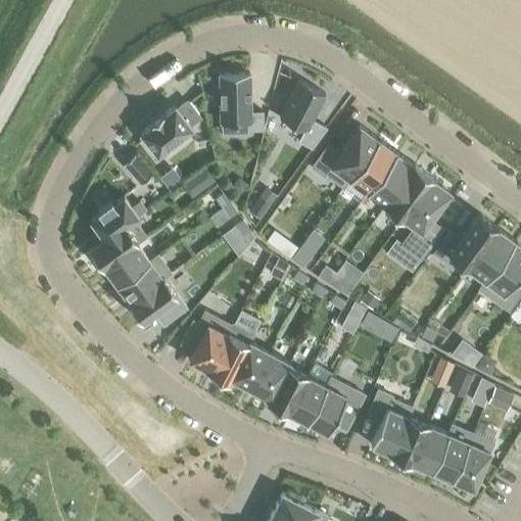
[(222,125),(250,124),(251,132),(265,132),(264,113),(252,113),(251,75),(221,76),(222,125)]
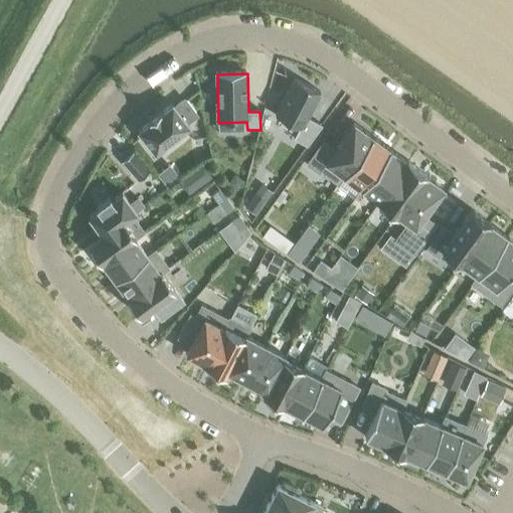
[(295,140),(308,147),(323,127),(308,119),(321,94),(296,80),(277,116),(301,129),(295,140)]
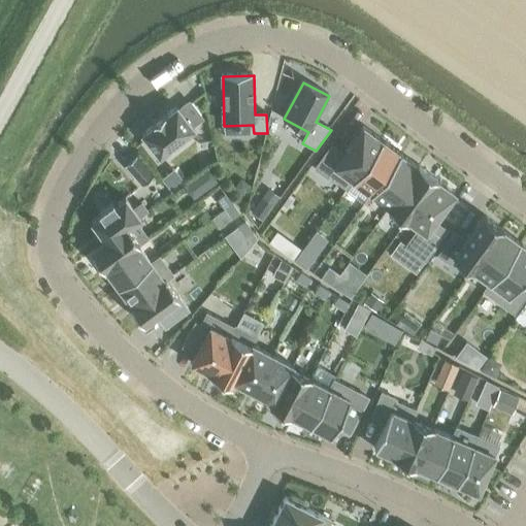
[(155,127),(143,135),(160,158),(195,130),(193,128),(202,121),(188,102),(178,109),(177,108),(166,117),(165,116),(154,125),(155,127)]
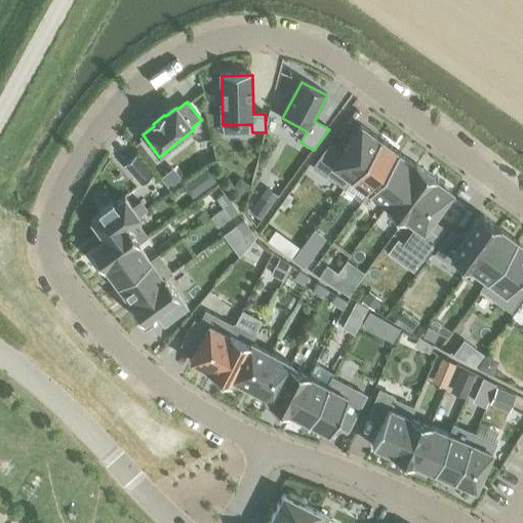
[(329,174),(328,175),(346,189),(380,142),(362,127),(342,156),(329,174)]
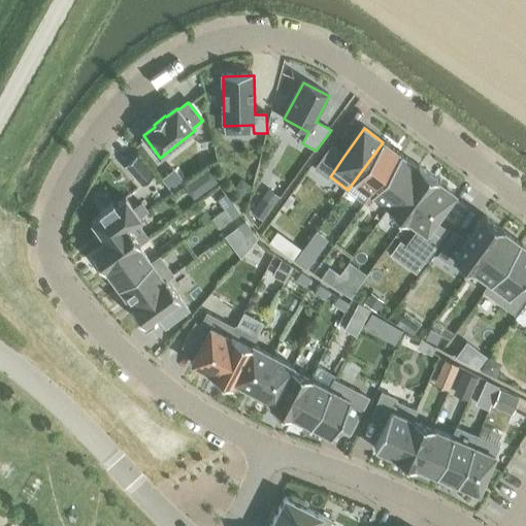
[(348,190),(349,191),(354,183),(372,195),(401,156),(383,142),(348,190)]
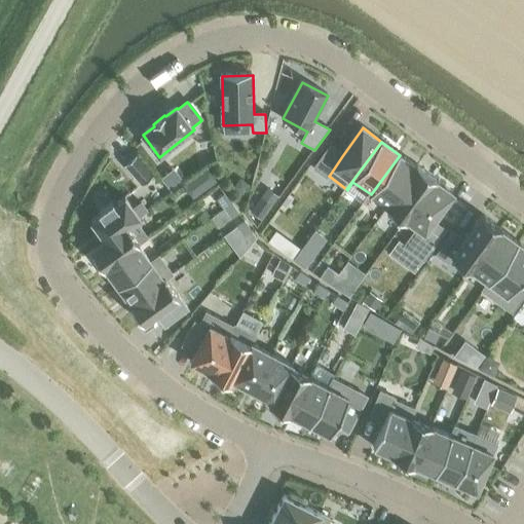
[(342,156),(331,147),(314,169),(327,178),(329,176),(330,175),(342,156)]
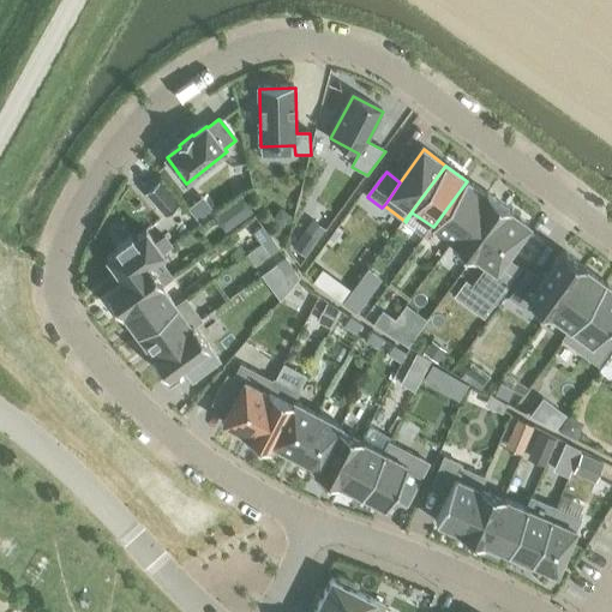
[(490,195),(489,193),(487,196),(467,181),(433,227),(453,243),(451,244),(453,245),(490,195)]
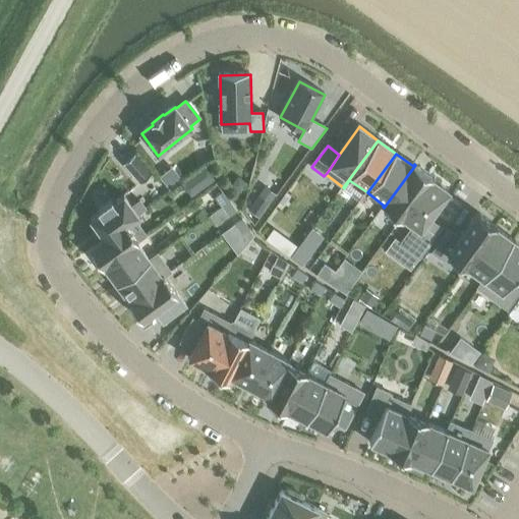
[(124,164),(141,184),(153,174),(142,163),(135,155),(124,164)]
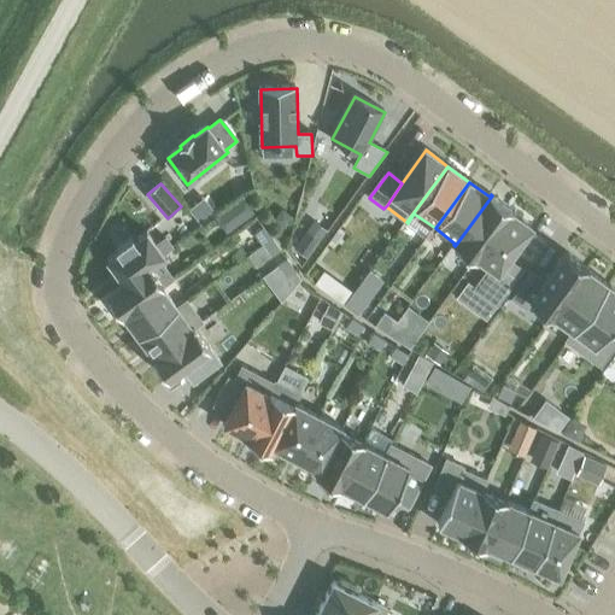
[(476,261),(513,211),(492,195),(455,246),(476,261)]
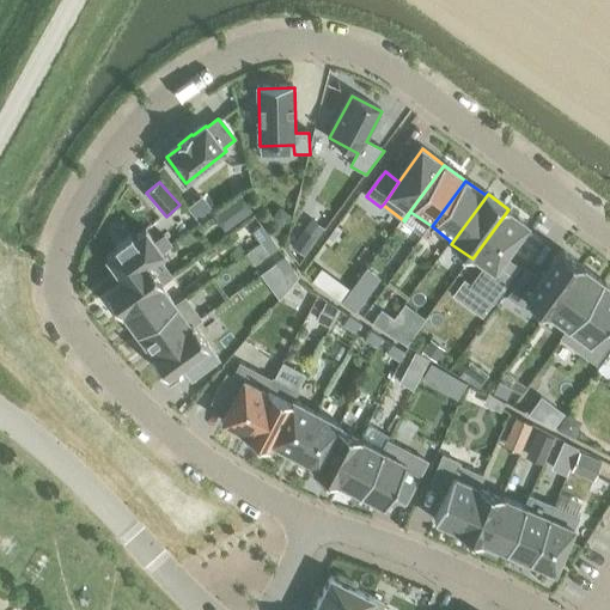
[(243,195),(224,208),(235,224),(254,211),(243,195)]
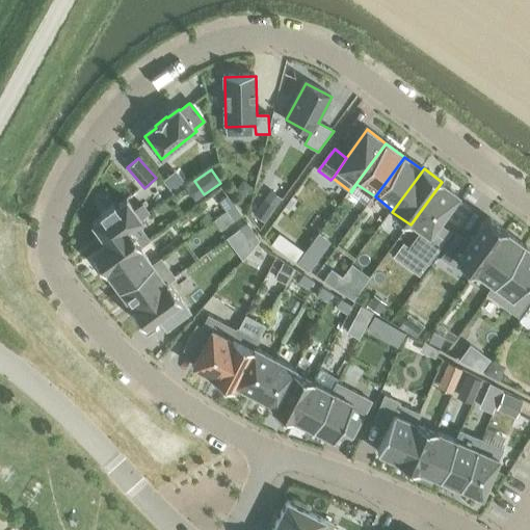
[(174,171),(162,181),(174,193),(185,184),(174,171)]
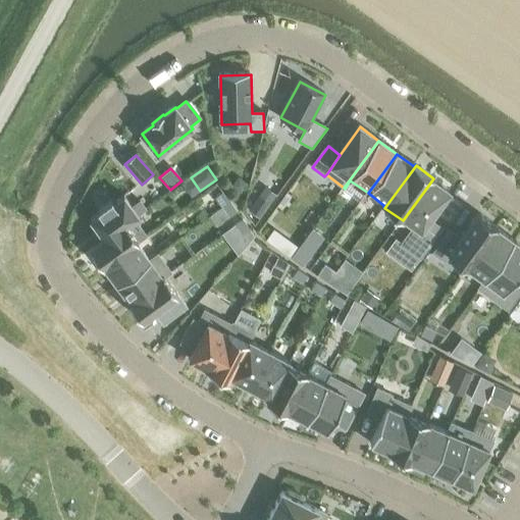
[(403,220),(403,221),(404,219),(415,227),(422,232),(430,220),(451,193),(433,179),(433,178),(403,220)]
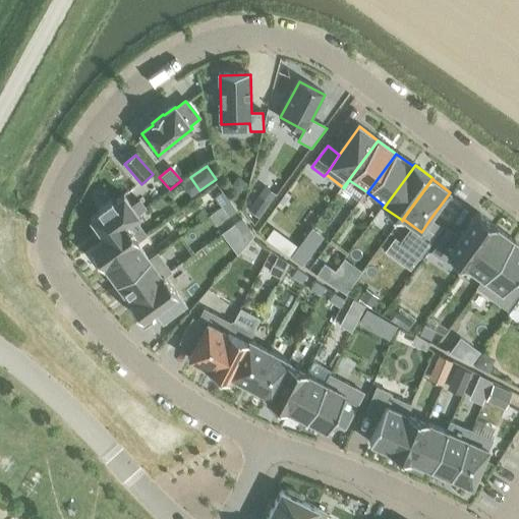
[(238,180),(232,188),(239,194),(246,186),(238,180)]
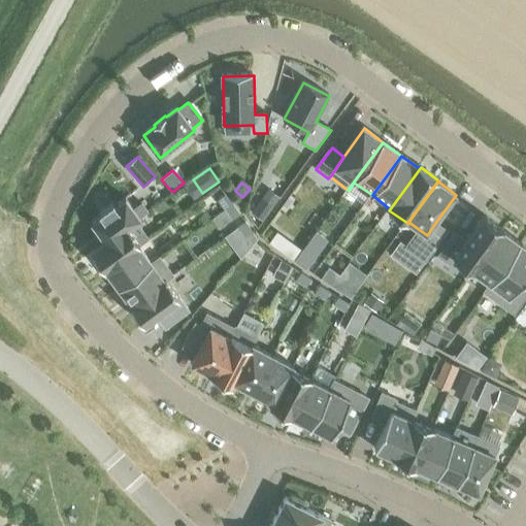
[(233,205),(226,195),(219,200),(226,210),(233,205)]
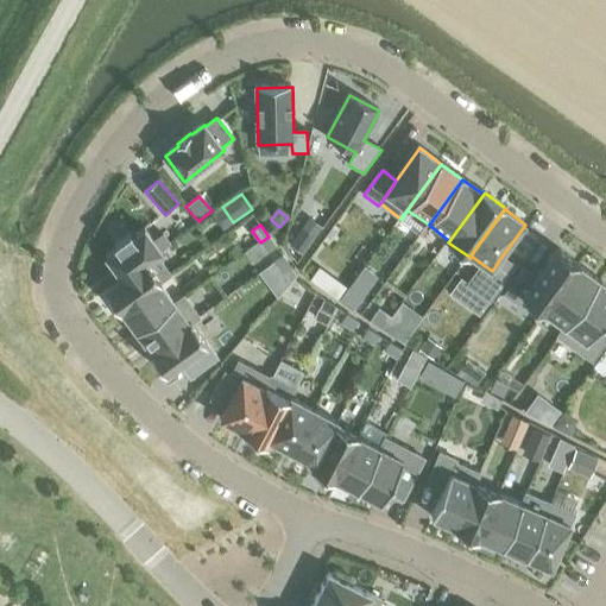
[(171,245),(164,237),(155,242),(149,234),(145,229),(134,239),(131,234),(115,245),(119,250),(107,258),(122,279),(105,291),(106,292),(171,245)]
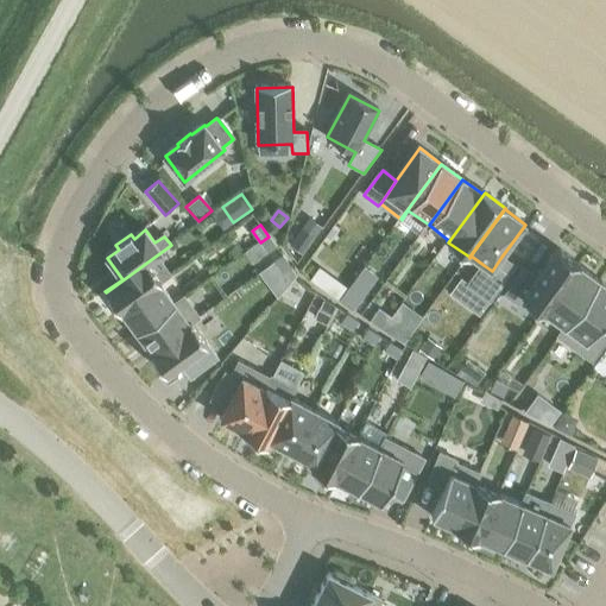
[(315,240),(303,231),(291,247),(303,256),(315,240)]
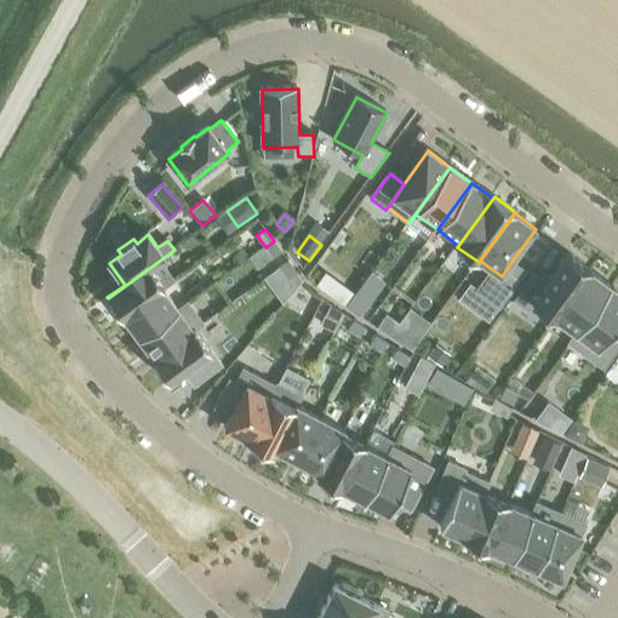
[(265,247),(274,258),(282,253),(274,241),(265,247)]
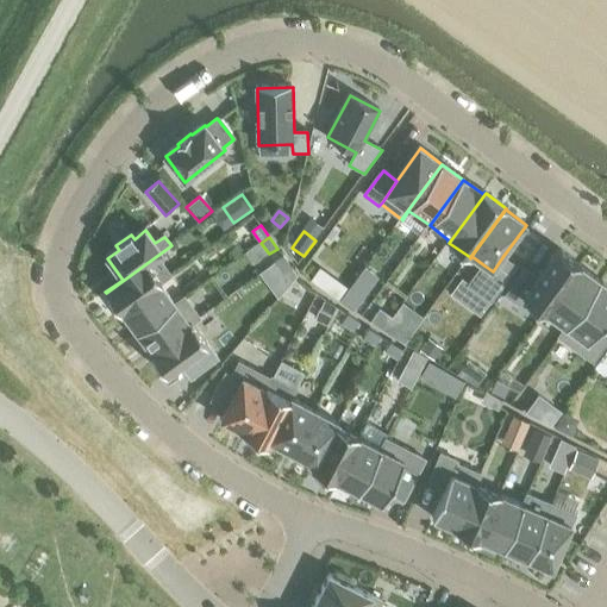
[(106,293),(121,313),(171,276),(157,256),(171,246),(171,245),(106,293)]
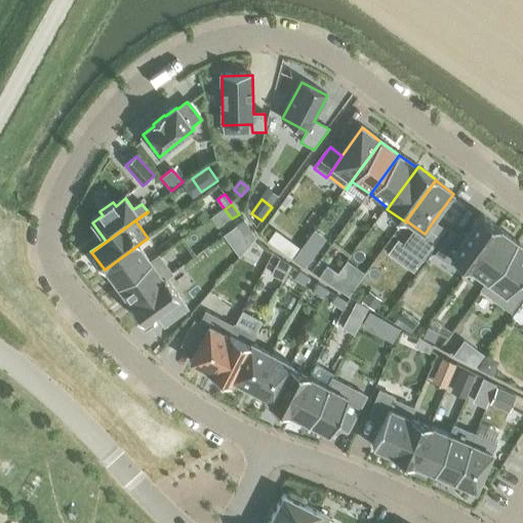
[(452,234),(437,255),(447,263),(451,257),(470,272),(471,270),(499,230),(500,229),(482,215),(463,241),(452,234)]
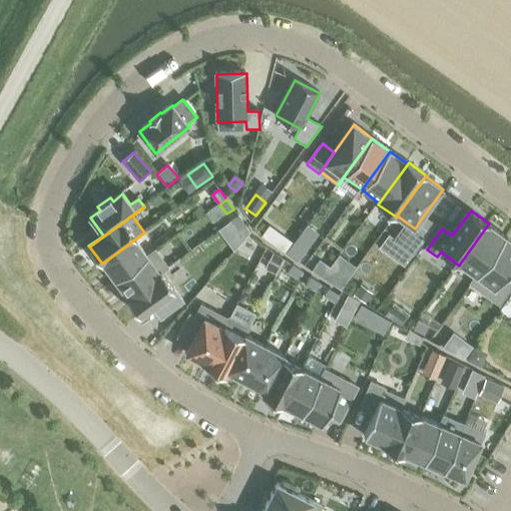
[(232,221),(239,231),(246,226),(239,217),(239,216),(232,221)]
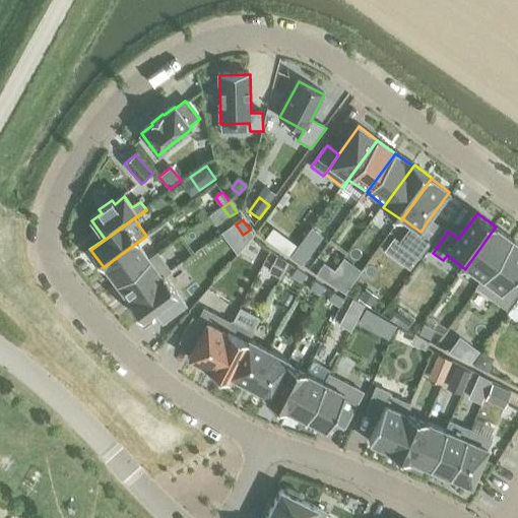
[(413,227),(400,244),(419,257),(441,229),(429,219),(421,232),(413,227)]
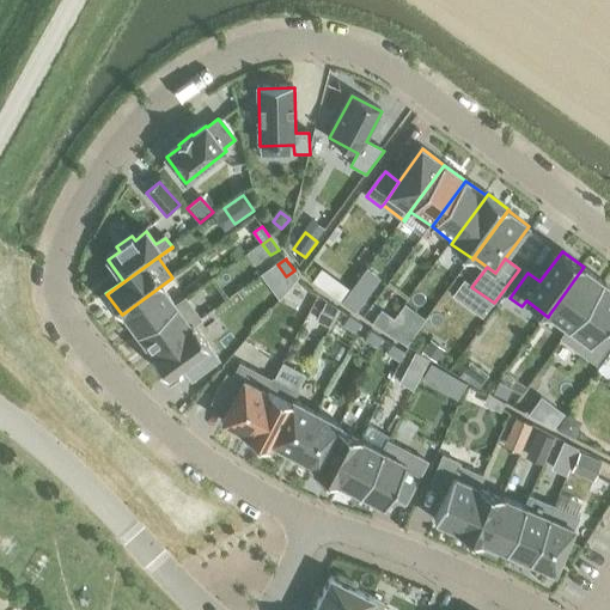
[(583,268),(549,315),(571,330),(604,284),(583,268)]
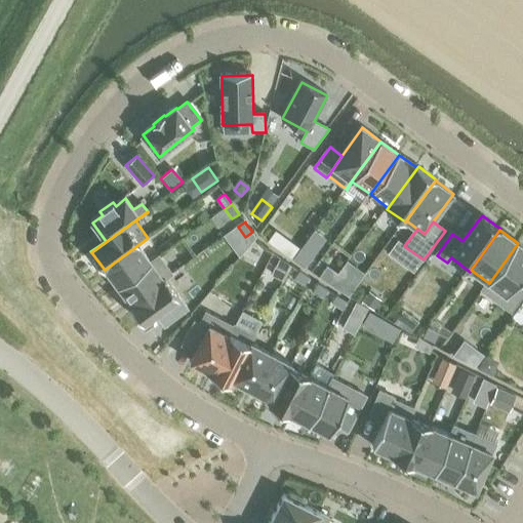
[(149,239),(148,238),(105,270),(105,271),(106,270),(118,287),(159,256),(151,262),(139,246),(149,239)]
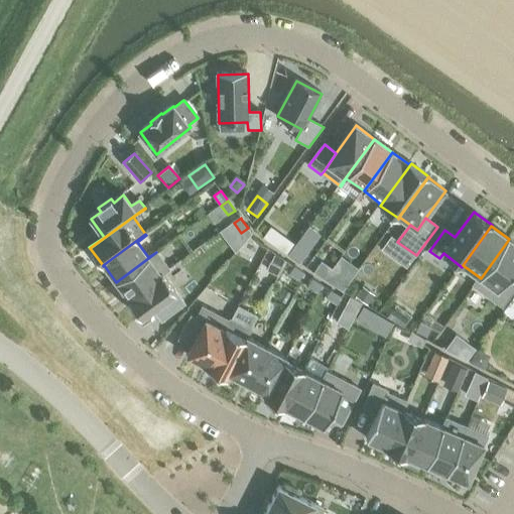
[(282,237),(275,247),(288,255),(294,245),(282,237)]
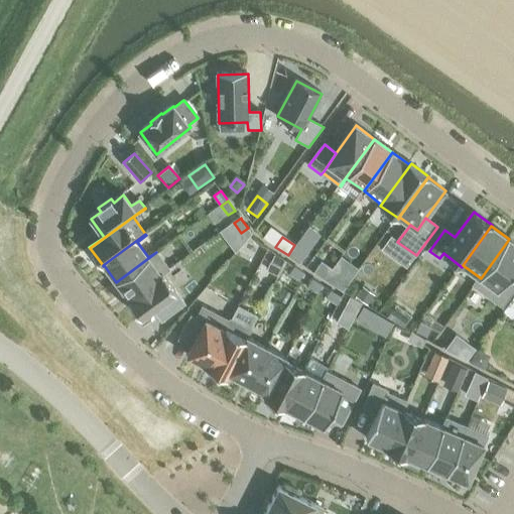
[(481,278),(475,286),(503,306),(513,290),(513,281),(508,277),(513,269),(513,242),(509,239),(481,278)]
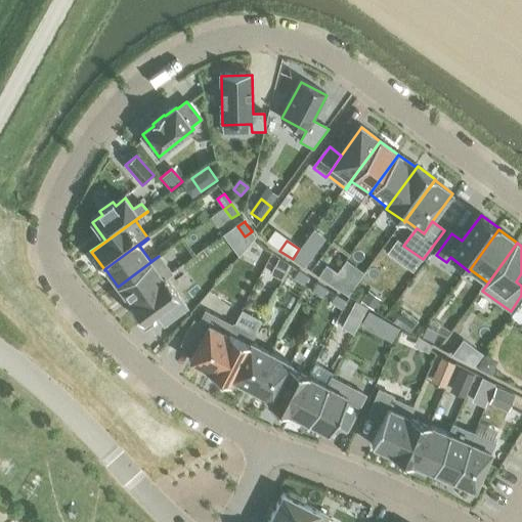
[(304,246),(294,260),(297,262),(305,267),(315,253),(304,246)]
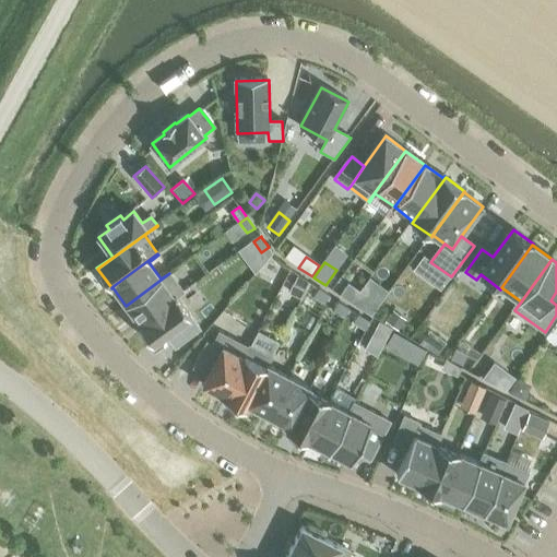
[(138,326),(139,326),(184,293),(169,273),(126,306),(140,324),(138,326)]
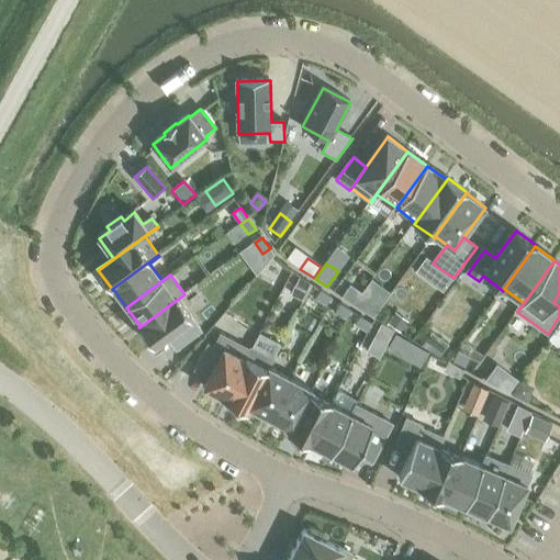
[(302,278),(292,295),(303,302),(312,284),(302,278)]
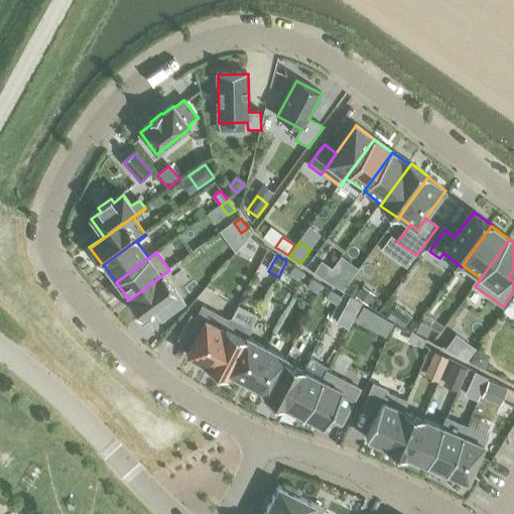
[(322,262),(314,273),(326,280),(333,270),(322,262)]
